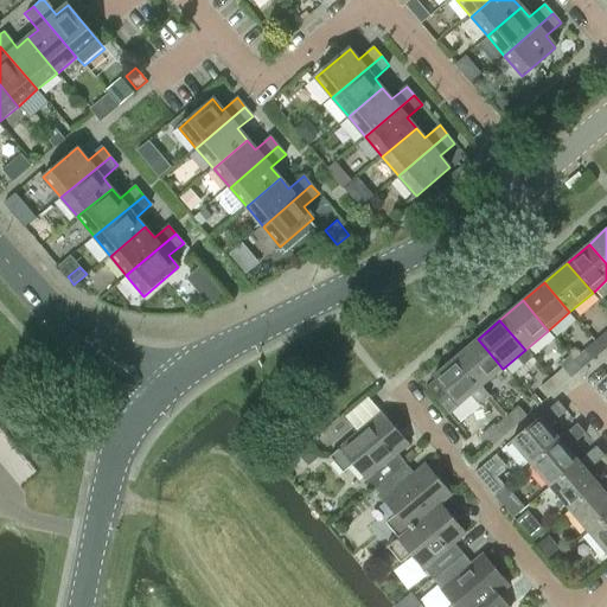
[(606,330),(606,331),(594,340),(604,351),(606,347),(606,330)]
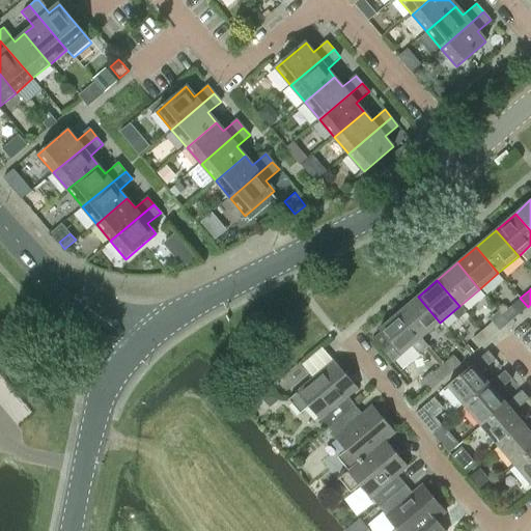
[(418,297),(398,313),(420,339),(440,323),(418,297)]
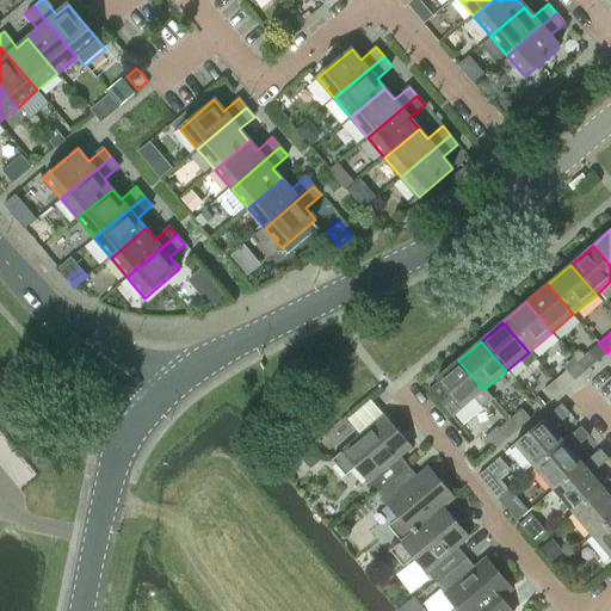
[(587,352),(596,363),(599,360),(608,353),(598,343),(587,352)]
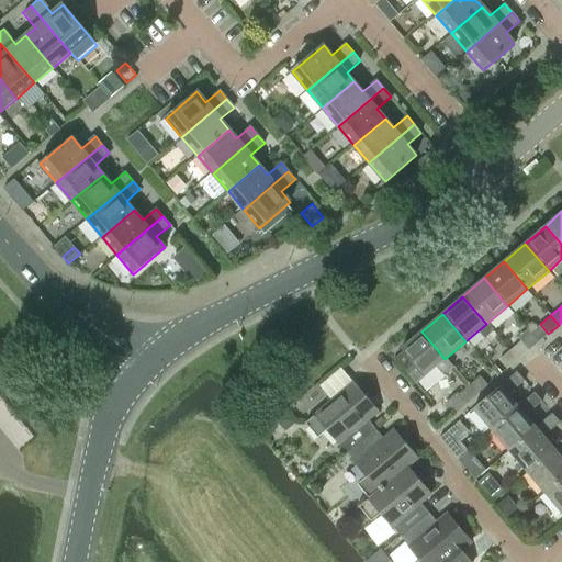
[(403,352),(395,360),(415,384),(424,377),(437,366),(444,373),(451,366),(445,359),(422,332),(400,349),(403,352)]
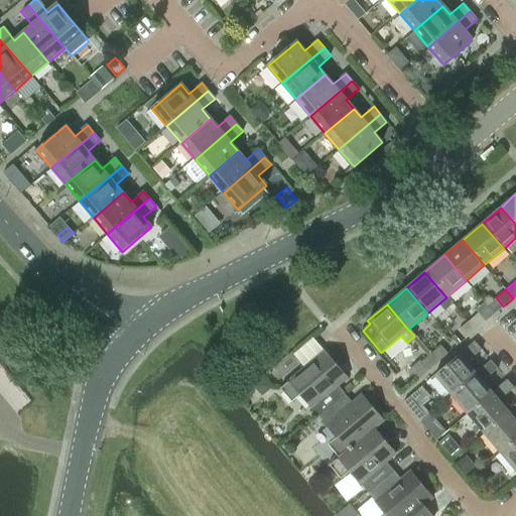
[(478,313),(468,323),(475,331),(485,323),(478,313)]
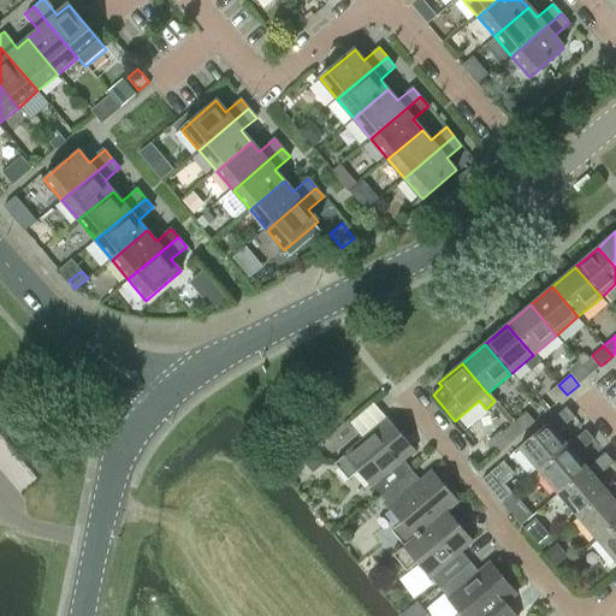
[(546,395),(556,404),(567,395),(558,385),(546,395)]
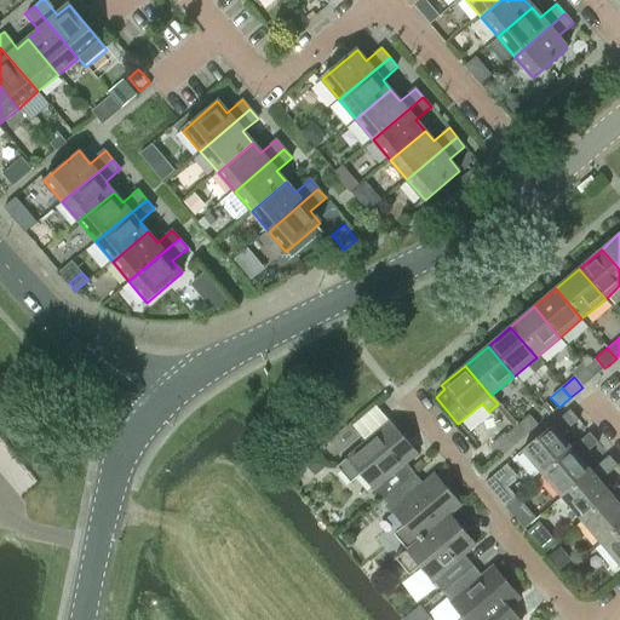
[(346,458),(336,466),(350,483),(361,475),(383,500),(409,477),(414,472),(406,463),(417,453),(390,422),(375,405),(351,425),(366,442),(346,459),(346,458)]
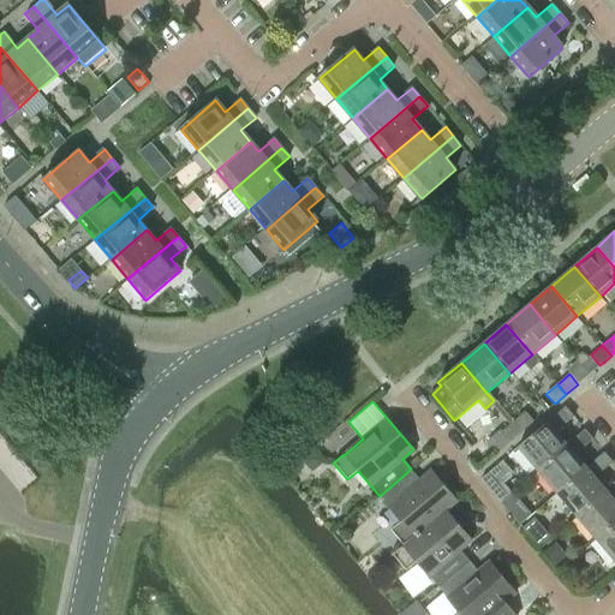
[(565,407),(517,448),(537,472),(567,447),(567,446),(555,433),(573,417),(565,407)]
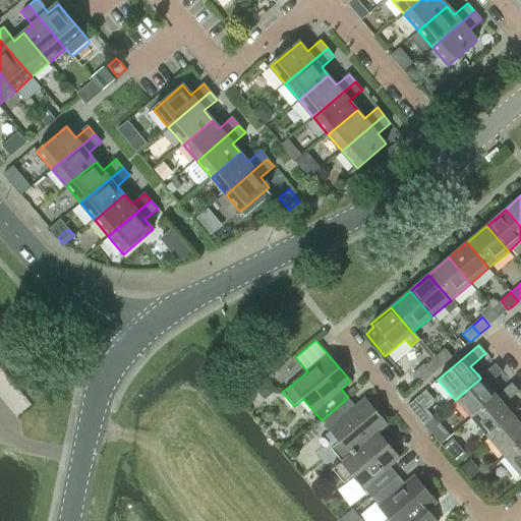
[(433,358),(442,366),(451,358),(444,350),(433,358)]
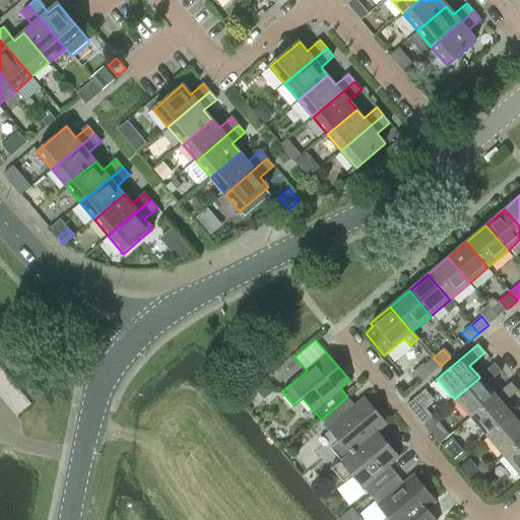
[(412,373),(420,384),(441,366),(433,358),(424,366),(423,365),(412,373)]
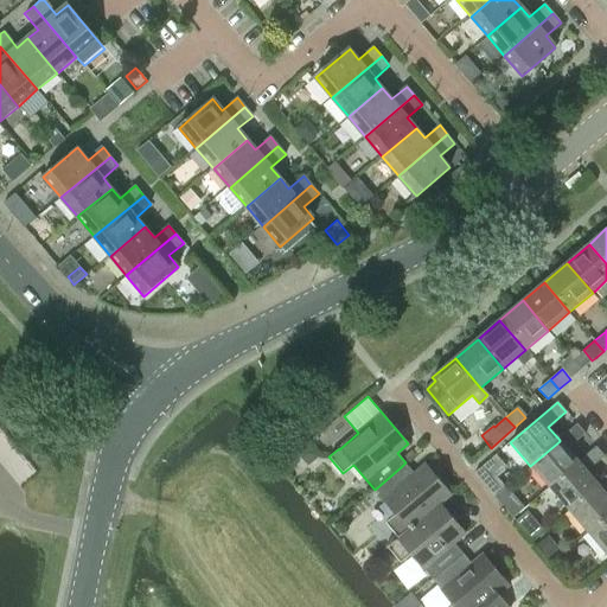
[(560,441),(530,466),(549,489),(577,462),(567,449),(585,434),(577,425),(560,440),(560,441)]
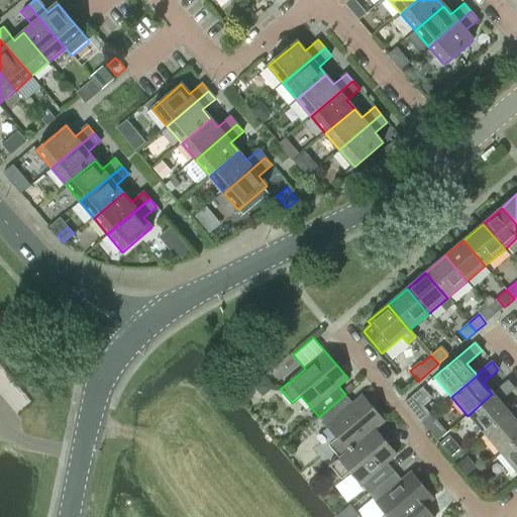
[(492,394),(468,416),(484,434),(509,413),(508,413),(499,402),(514,389),(508,381),(492,394)]
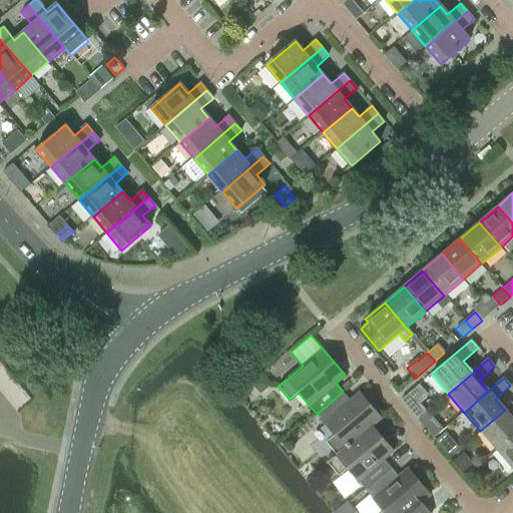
[(339,395),(317,414),(334,434),(325,442),(335,454),(336,455),(369,426),(370,427),(380,419),(358,393),(350,400),(346,403),(339,395)]
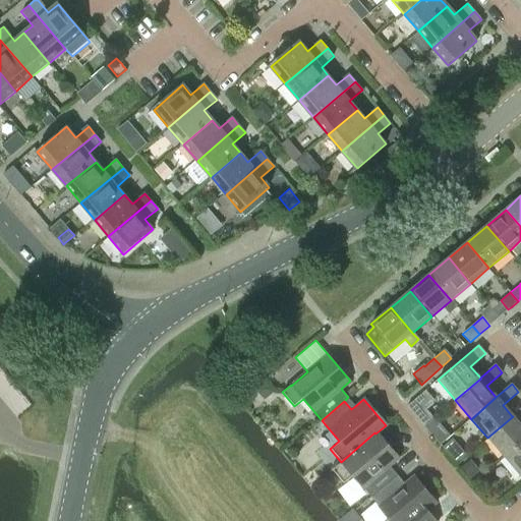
[(513,416),(487,438),(503,457),(520,441),(520,426),(519,424),(520,422),(520,408),(512,416),(513,416)]
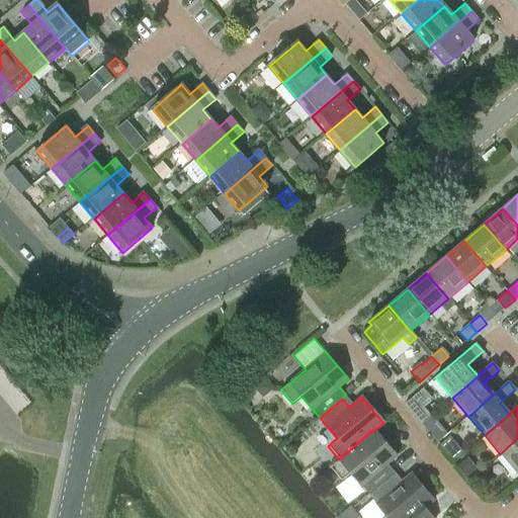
[(338,458),(329,466),(342,481),(351,473),(368,495),(392,476),(383,465),(395,456),(373,431),(372,430),(339,459),(338,458)]
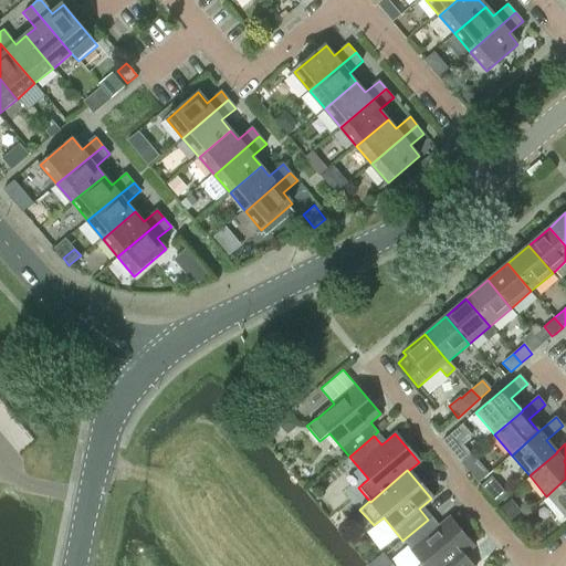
[(565,479),(546,496),(565,517),(565,516),(565,479)]
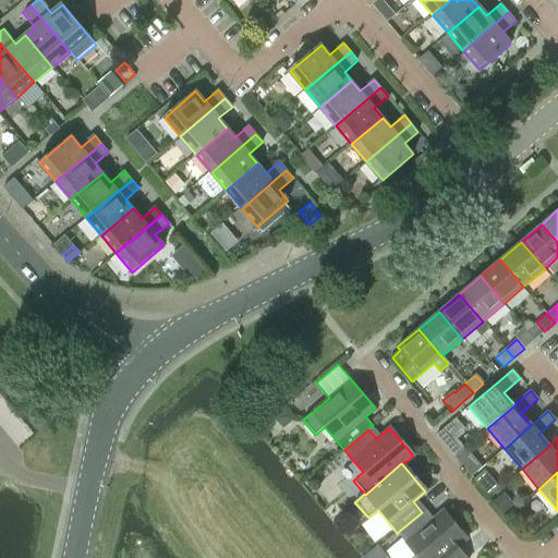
[(422,512),(397,533),(416,555),(412,557),(468,557),(458,547),(466,540),(441,510),(428,521),(422,512)]
